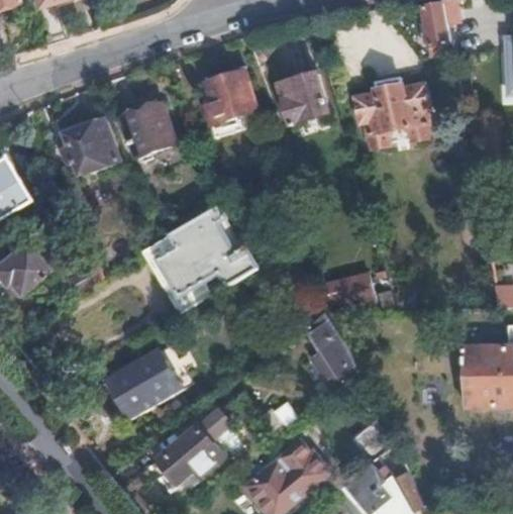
[(456,21),(452,0),(440,0),(441,2),(445,22),(456,21)]
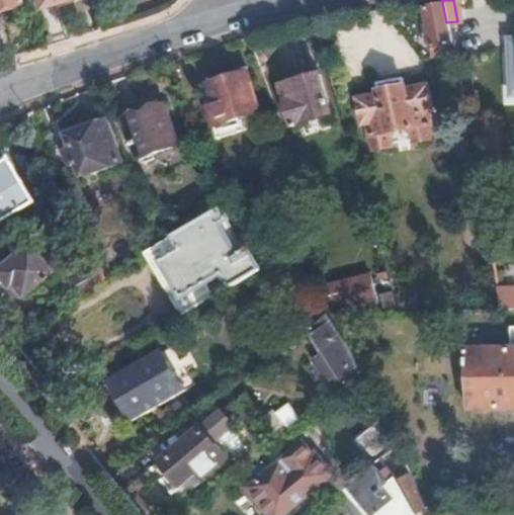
[(446,22),(442,2),(422,5),(424,19),(415,21),(417,37),(427,36),(430,51),(450,47),(446,22)]
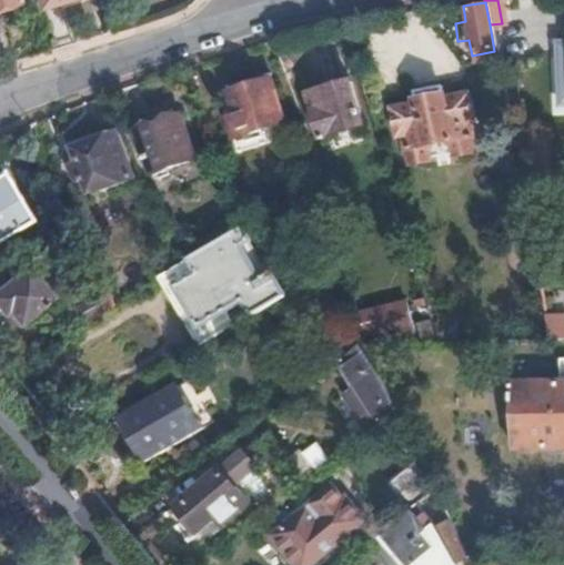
[(267,77),(217,91),(229,134),(279,120),(267,77)]
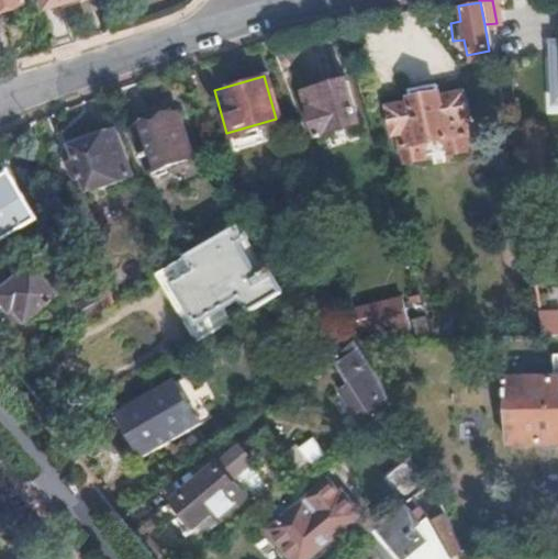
[(358,121),(345,77),(301,89),(314,134),(358,121)]
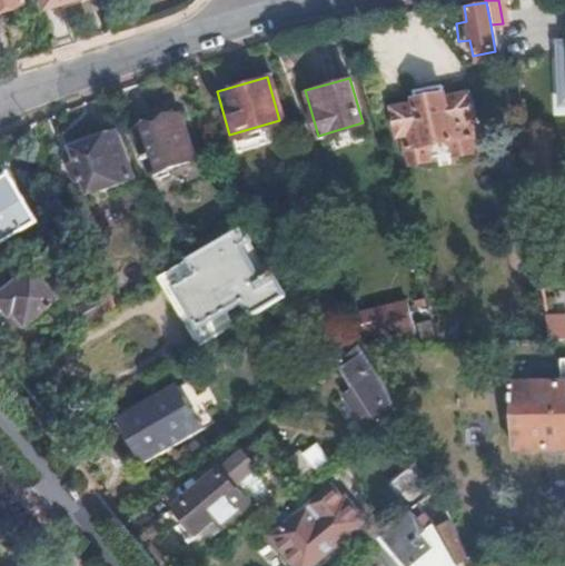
[(471,139),(466,113),(471,112),(465,86),(442,91),(440,87),(412,92),(413,98),(389,102),(394,128),(399,128),(403,149),(410,156),(424,154),(425,149),(447,145),(454,147),(466,145),(471,139)]
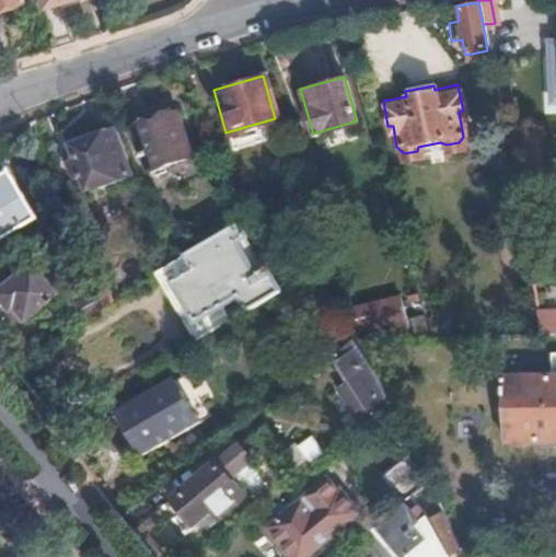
[(174,112),(130,127),(147,171),(189,154),(174,112)]
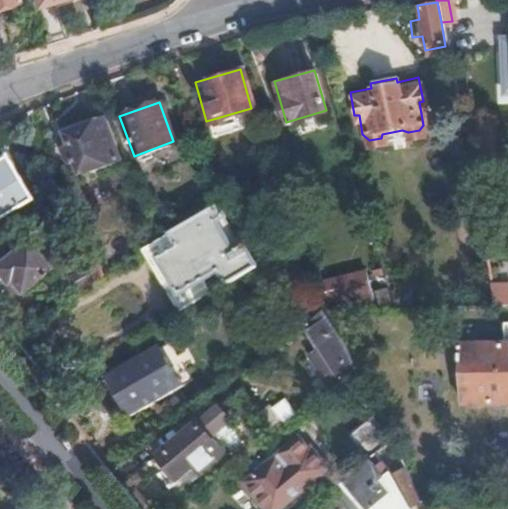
[(116,158),(101,117),(64,131),(69,145),(62,148),(67,161),(73,158),(79,172),(116,158)]
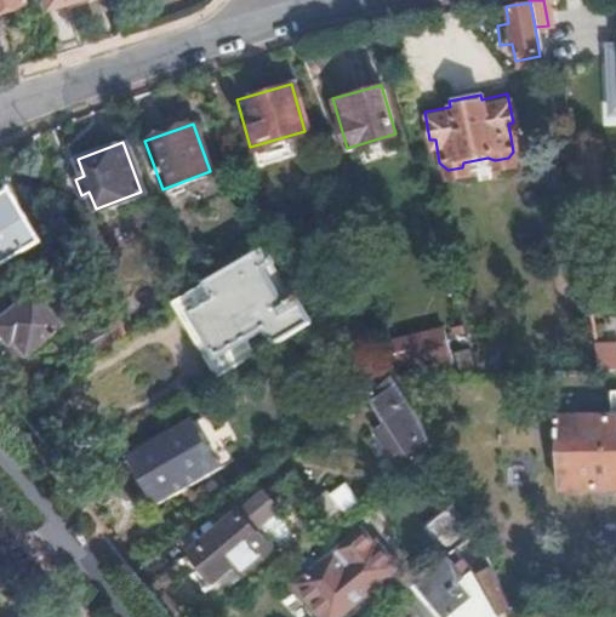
[(0,253),(26,239),(0,193),(0,253)]
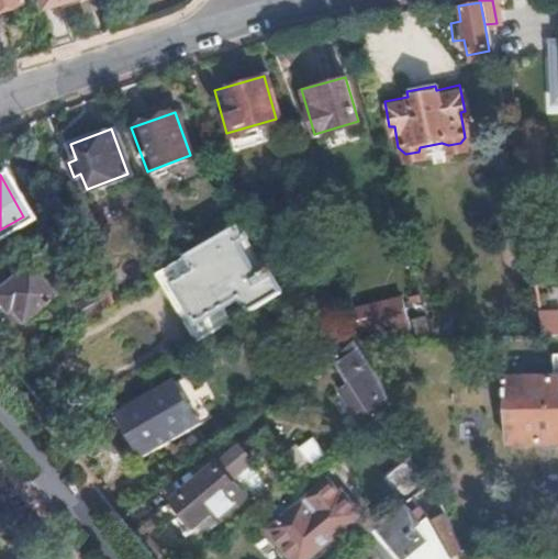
[(278,289),(258,255),(255,257),(242,236),(245,234),(238,222),(178,257),(153,272),(193,339),(278,289)]
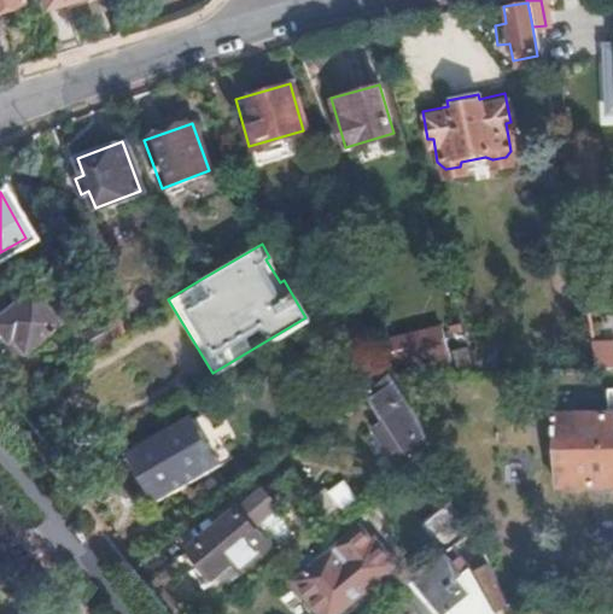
[(18,287),(0,302),(0,337),(11,349),(46,320),(18,287)]
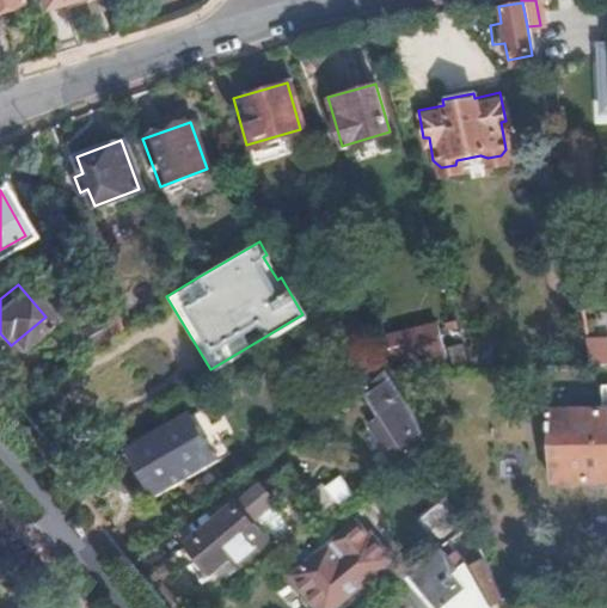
[(441,343),(424,284),(393,293),(404,329),(388,332),(396,356),(441,343)]
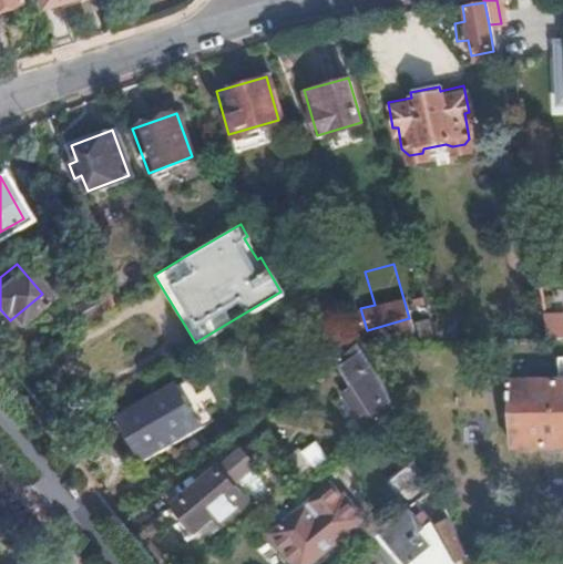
[(10,320),(0,309),(0,319),(4,325),(10,320)]
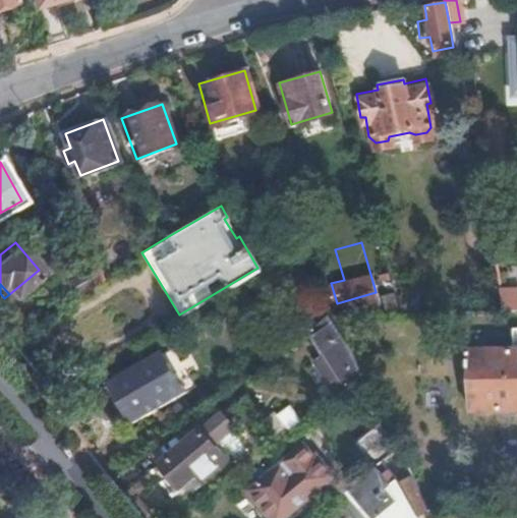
[(501,307),(516,306),(516,288),(516,286),(497,286),(501,307)]
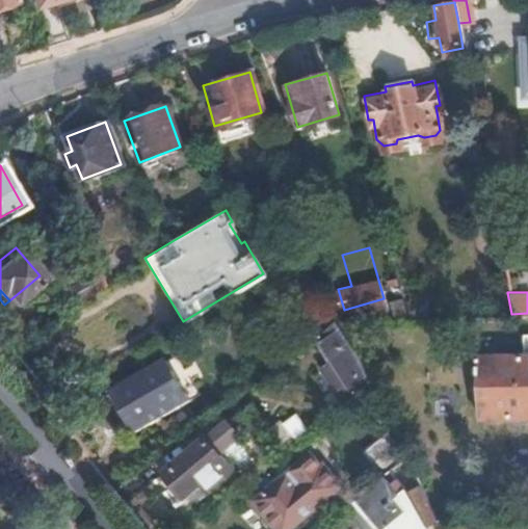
[(367,382),(346,351),(349,350),(331,323),(325,327),(310,339),(324,362),(316,368),(339,404),(358,389),(367,382)]
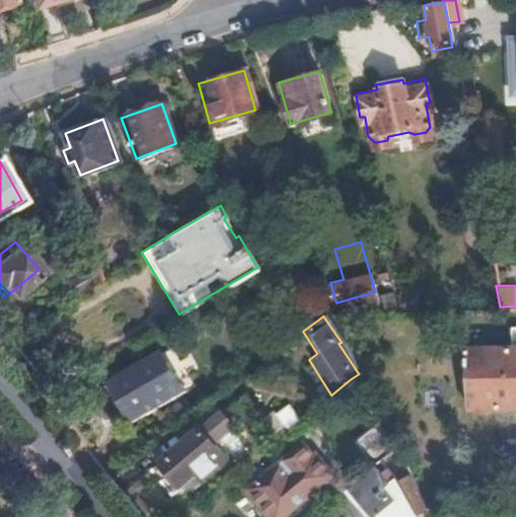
[(184,387),(162,349),(116,376),(129,400),(121,405),(129,419),(184,387)]
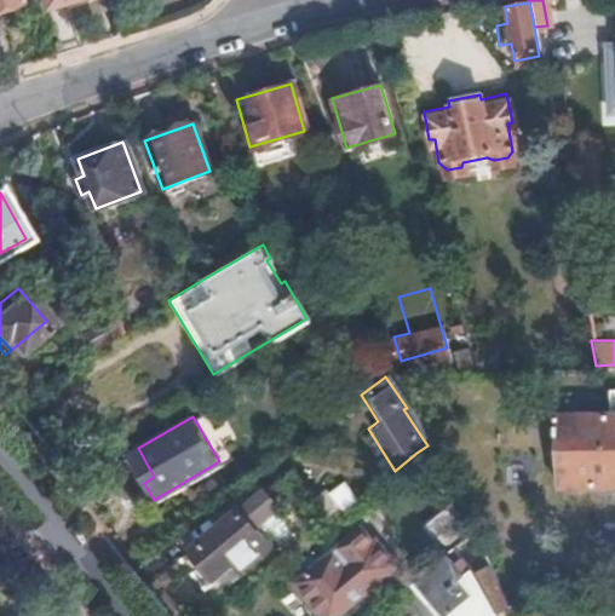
[(614,488),(614,416),(558,418),(558,489),(614,488)]
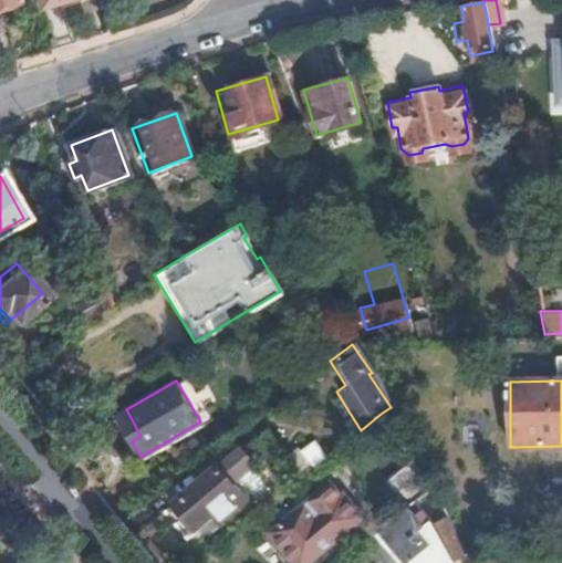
[(141,436),(126,409),(117,415),(132,441),(141,436)]
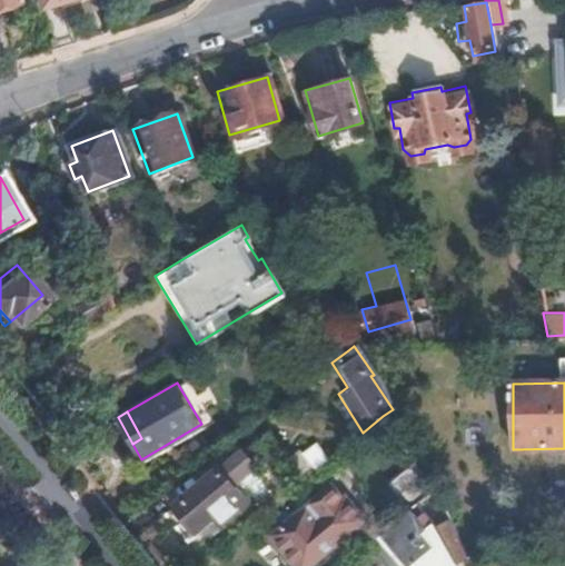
[(315,473),(296,449),(288,456),(281,462),(300,485),(315,473)]
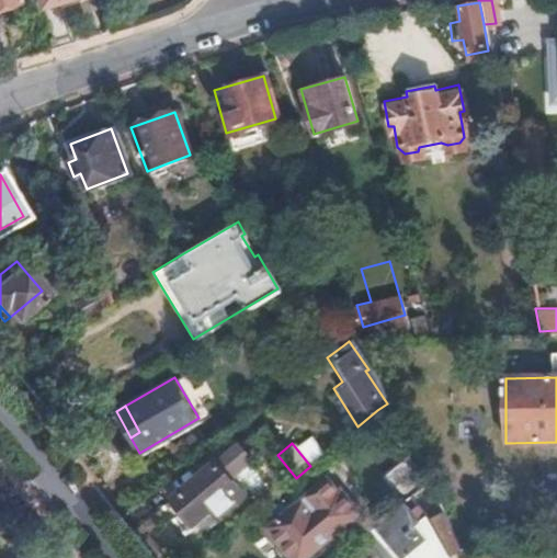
[(246,499),(230,479),(252,462),(240,447),(239,445),(216,464),(214,462),(161,504),(189,538),(197,532),(200,533),(218,519),(219,520),(246,499)]
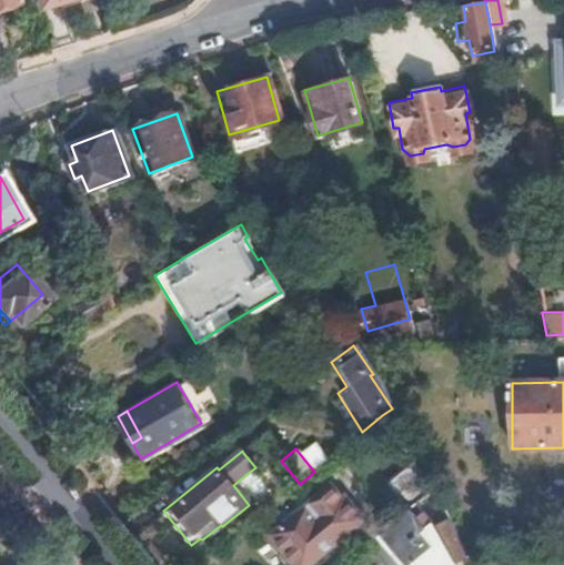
[(431,484),(411,460),(386,481),(406,504),(431,484)]
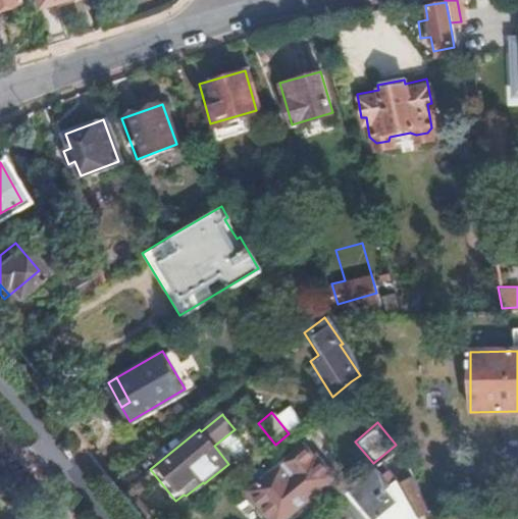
[(433,518),(398,448),(346,490),(347,494),(342,506),(352,518),(376,518),(384,512),(404,496),(416,518),(433,518)]
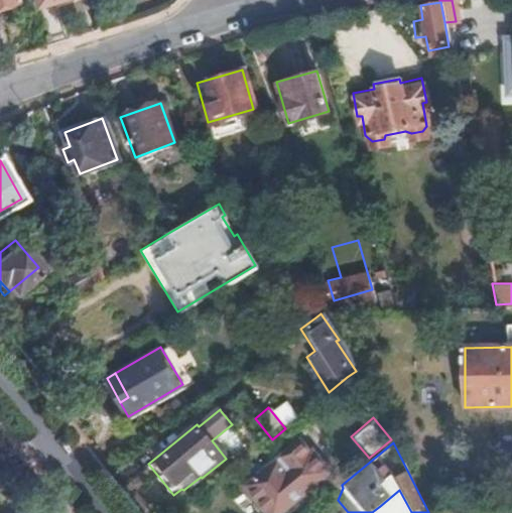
[(266,512),(276,512),(329,470),(311,449),(293,465),(284,453),(245,485),(266,512)]
